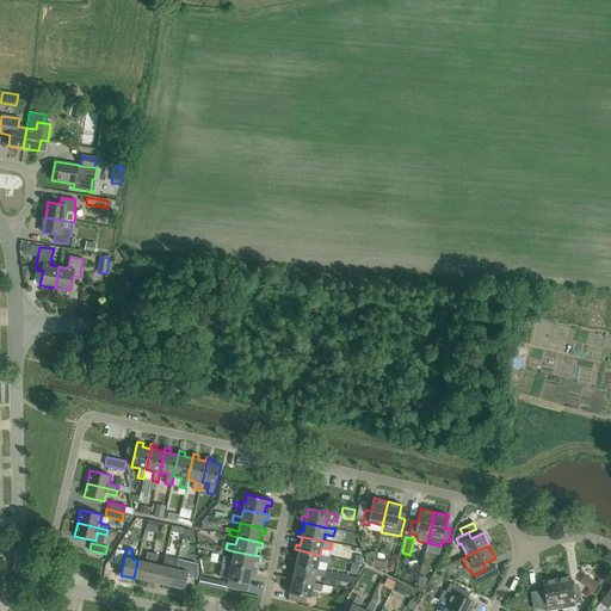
[(329,557),(320,555),(295,549),(295,550),(298,551),(297,559),(292,559),(291,563),(316,569),(319,561),(327,563),(329,557)]
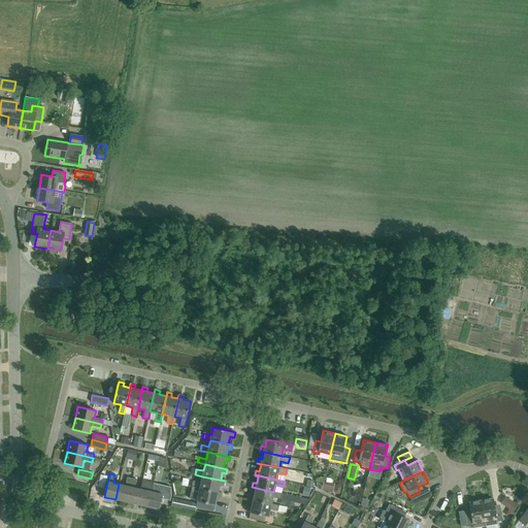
[(126,501),(132,479),(127,476),(125,486),(119,484),(116,499),(126,501)]
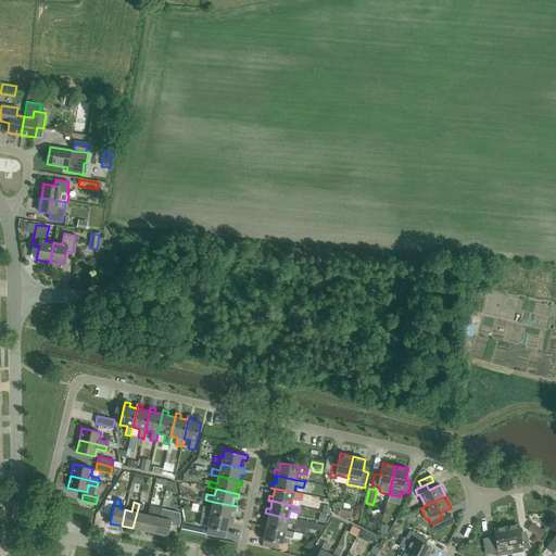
[(231,510),(235,512),(236,506),(213,502),(212,508),(203,506),(202,513),(211,514),(234,519),(229,518),(231,510)]
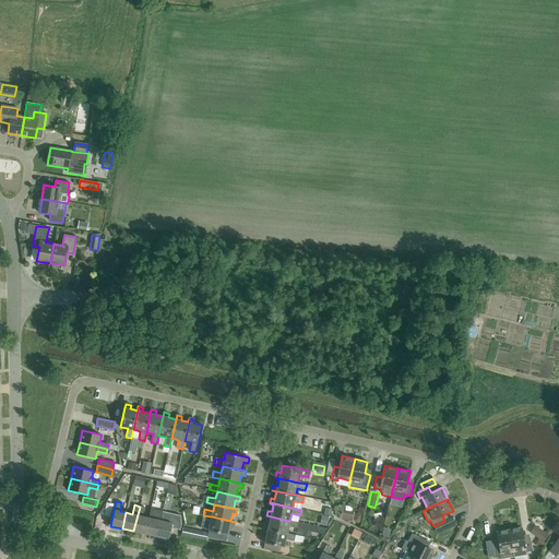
[(465,519),(474,513),(467,504),(459,510),(465,519)]
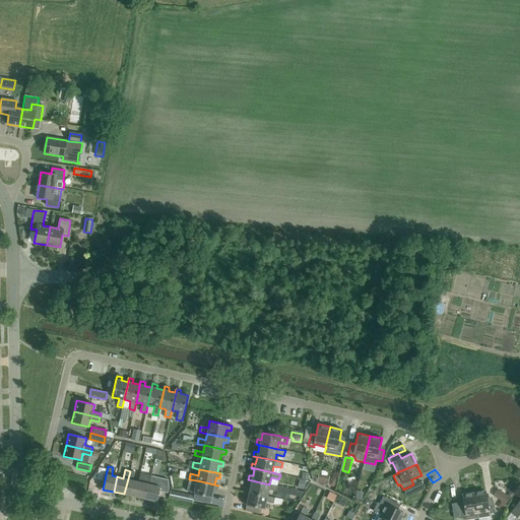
[(138,481),(133,480),(134,472),(130,471),(124,494),(135,497),(138,481)]
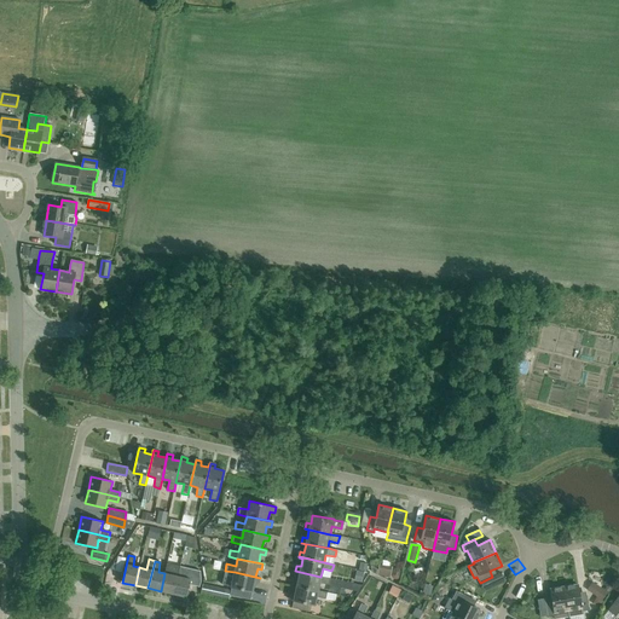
[(174,594),(180,566),(167,563),(165,573),(161,591),(174,594)]
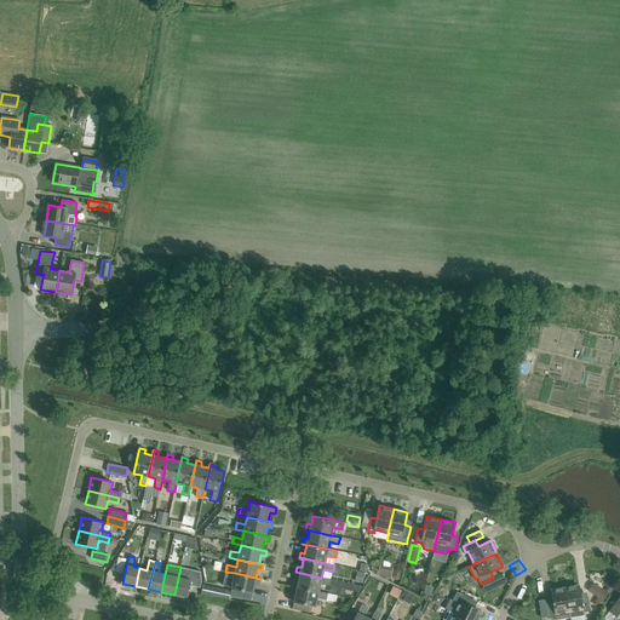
[(201,572),(181,567),(174,595),(187,598),(190,586),(200,587),(201,581),(201,572)]
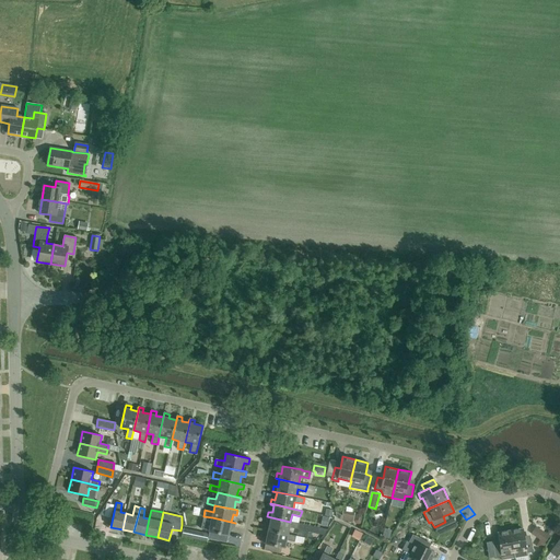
[(343,513),(341,521),(353,523),(354,515),(343,513)]
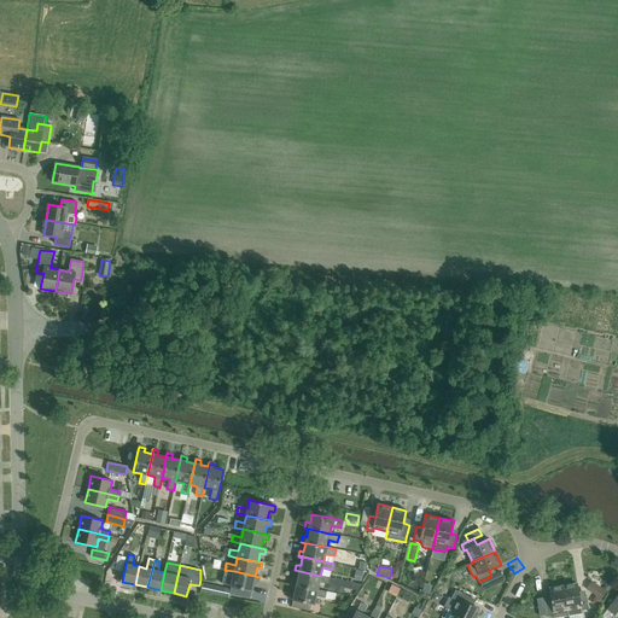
[(330,577),(320,576),(295,570),(299,571),(297,579),(293,578),(292,584),(318,589),(319,582),(328,584),(330,577)]
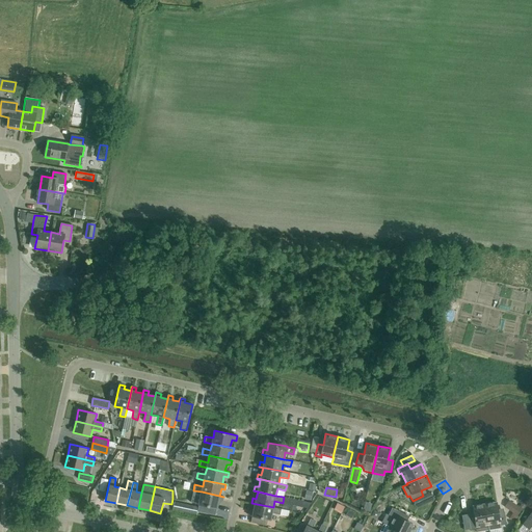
[(222,502),(223,497),(202,491),(200,499),(192,497),(191,503),(198,504),(198,505),(217,508),(218,501),(222,502)]
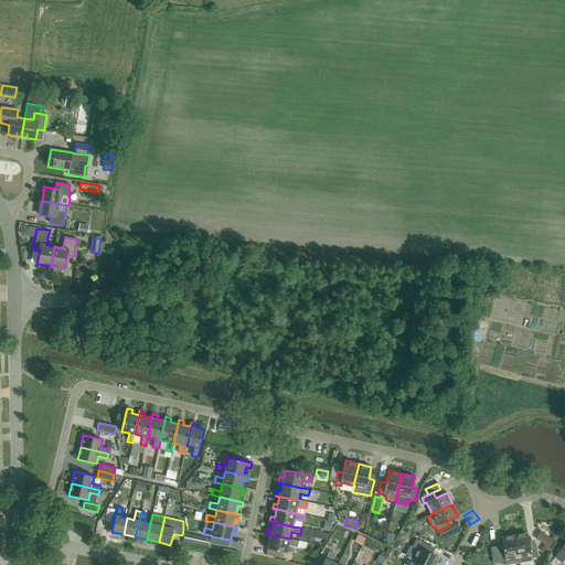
[(449,526),(447,528),(451,535),(461,531),(457,523),(449,526)]
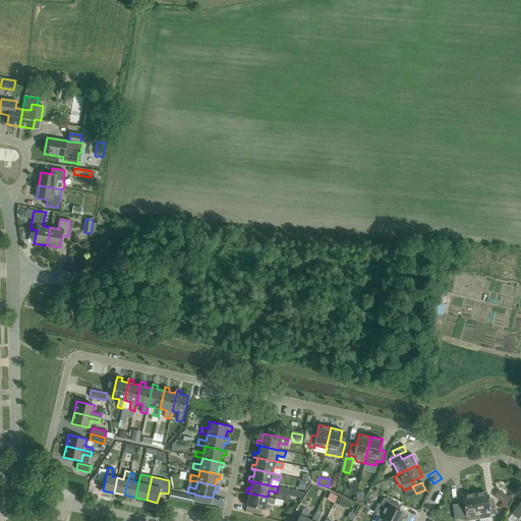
[(498,495),(511,503),(516,495),(502,486),(498,495)]
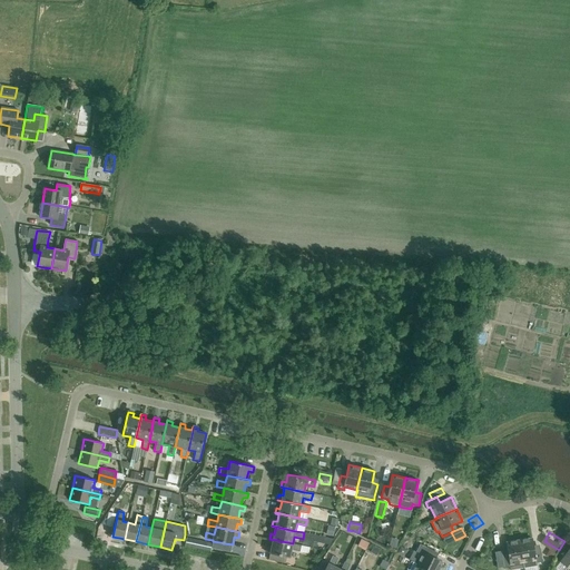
[(534,550),(532,538),(519,540),(523,562),(524,568),(537,566),(537,562),(542,562),(540,549),(534,550)]
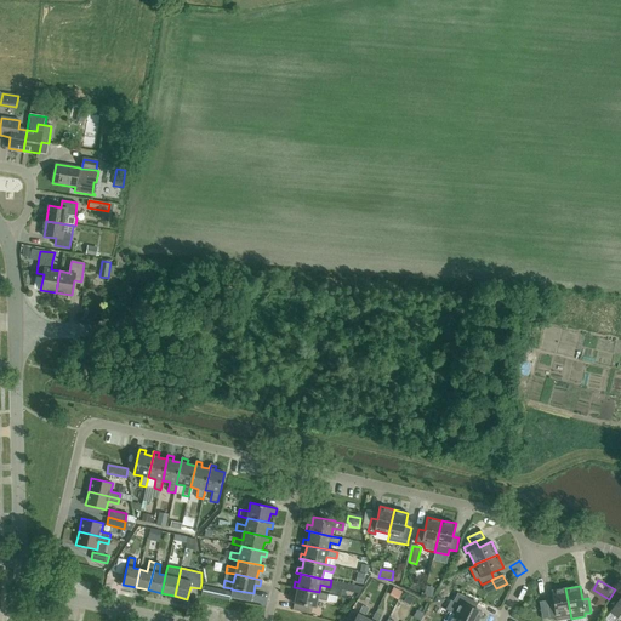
[(329,594),(319,592),(294,587),(297,588),(296,597),(291,596),(290,602),(295,603),(294,610),(307,613),(309,605),(315,608),(318,599),(326,602),(329,594)]
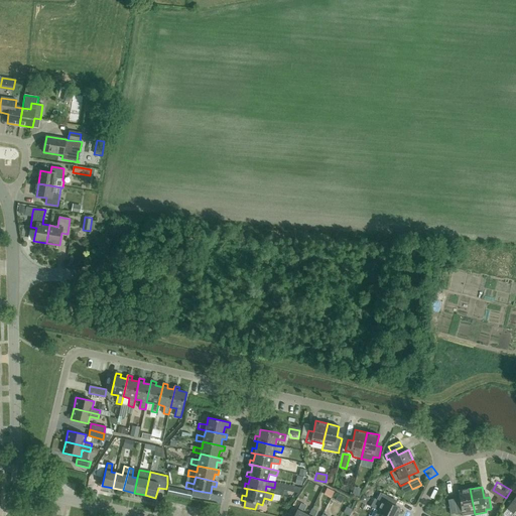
[(354,488),(352,496),(358,498),(361,489),(354,488)]
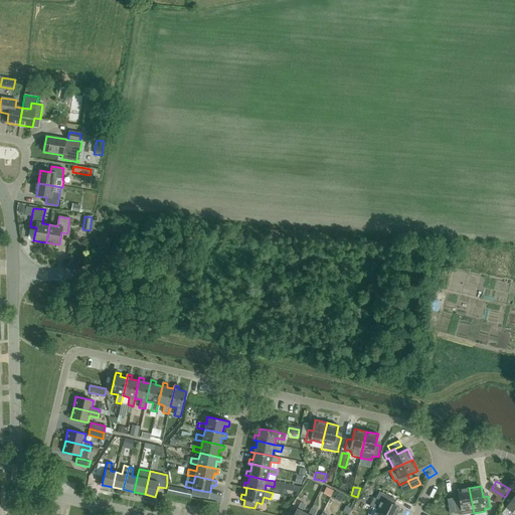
[(176,495),(190,498),(191,491),(178,488),(176,495)]
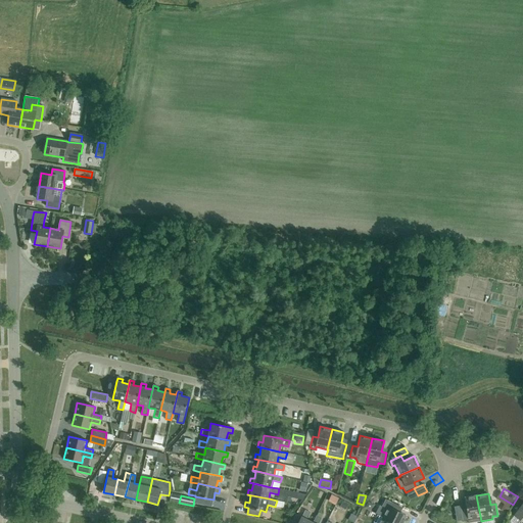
[(331,495),(328,502),(336,506),(339,500),(331,495)]
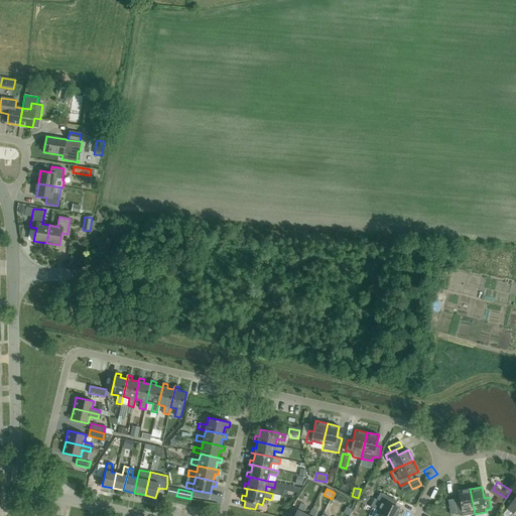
[(464,515),(475,514),(474,509),(470,489),(459,491),(460,502),(455,503),(457,514),(462,513),(462,515),(464,515)]
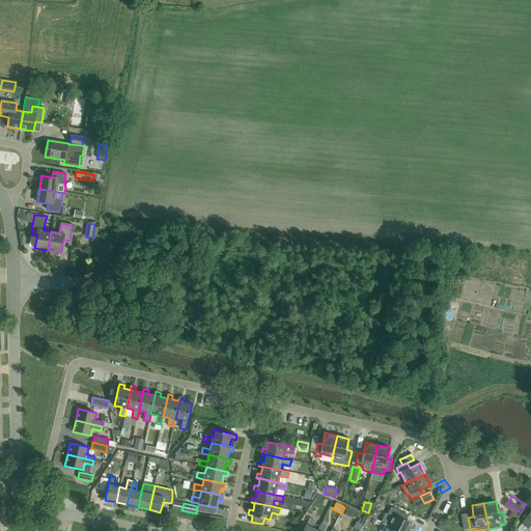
[(216,507),(198,504),(197,510),(215,514),(216,507)]
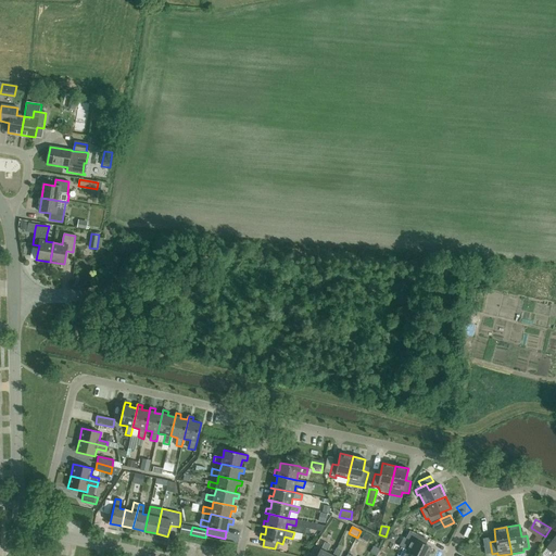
[(406,550),(418,555),(428,555),(432,548),(421,543),(424,538),(413,532),(409,531),(405,540),(411,542),(406,550)]
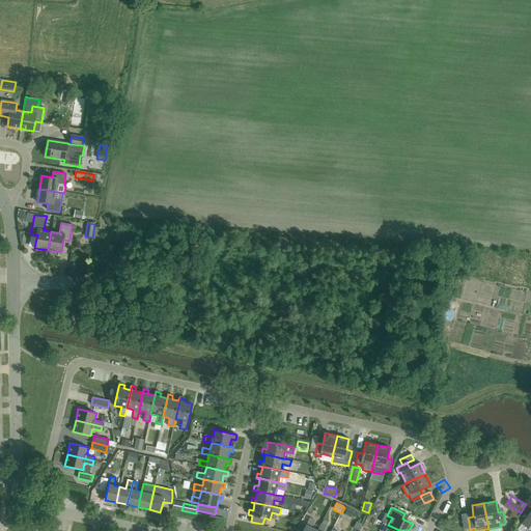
[(316,530),(317,530),(311,528),(315,521),(310,518),(306,525),(302,530),(316,530)]
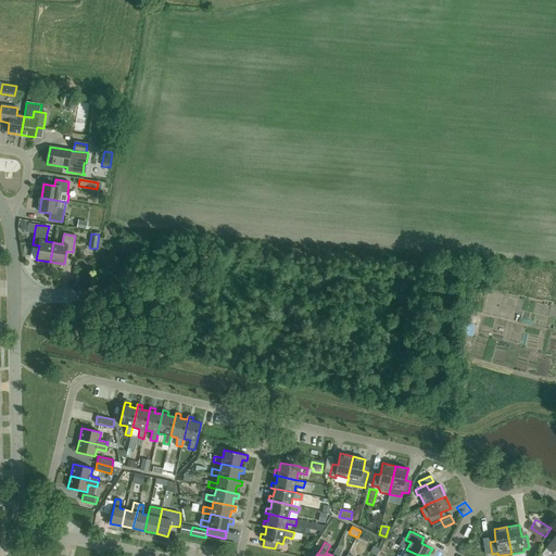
[(369,553),(374,555),(376,555),(380,551),(374,546),(369,553)]
